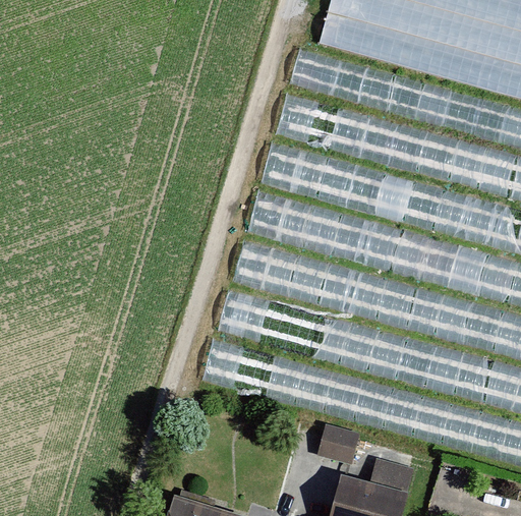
[(332,0),(322,46),(520,92),(520,0),(332,0)]
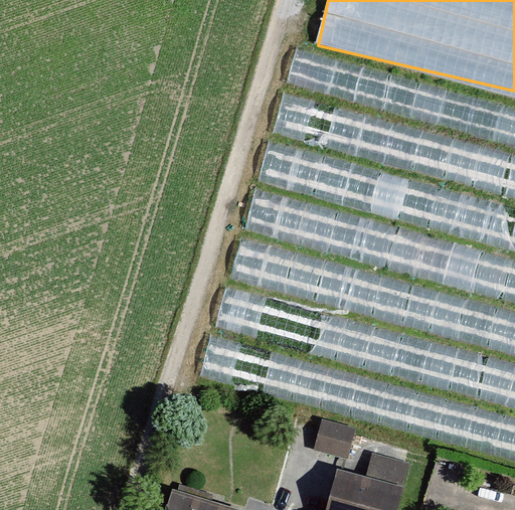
[(311,76),(311,65),(325,66),(326,49),(295,48),(294,76),(311,76)]
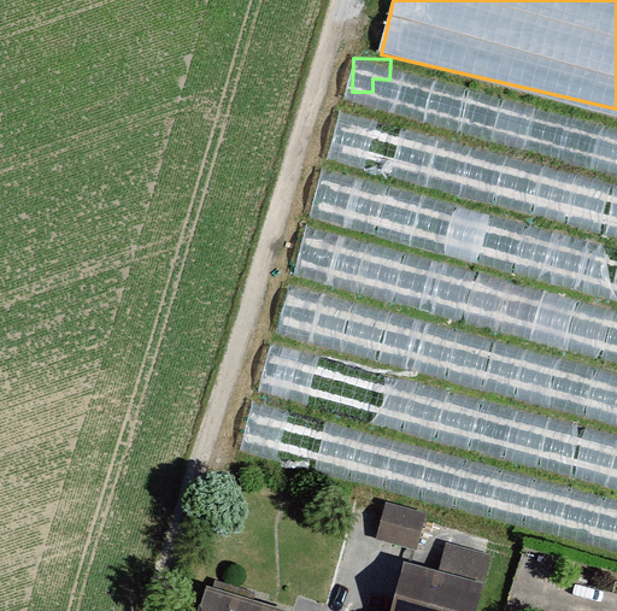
[(346,217),(356,175),(321,166),(311,209),(346,217)]
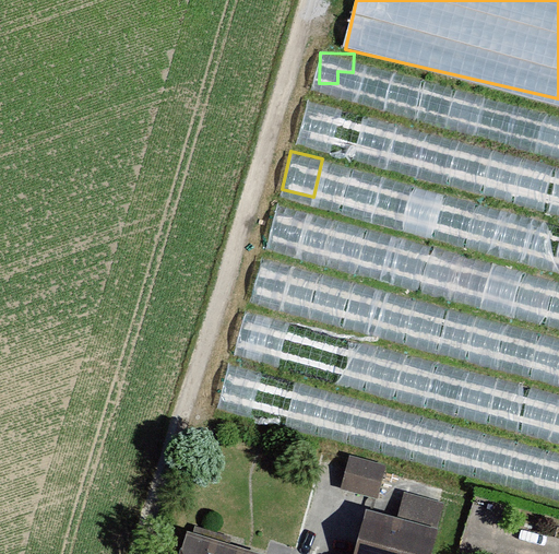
[(272,239),(306,242),(308,208),(274,205),(272,239)]
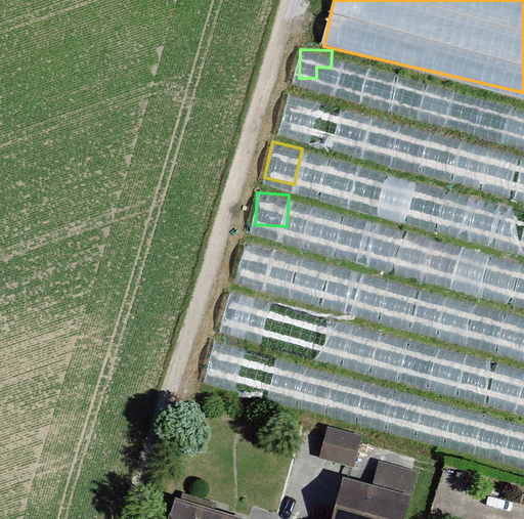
[(228,323),(261,321),(259,292),(226,295),(228,323)]
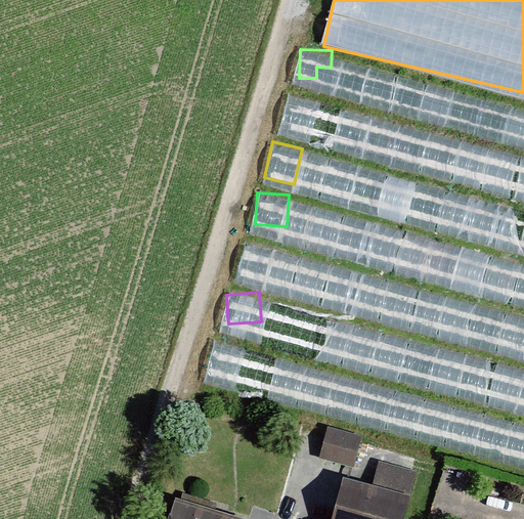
[(263,372),(268,352),(214,339),(205,375),(276,392),(280,376),(263,372)]
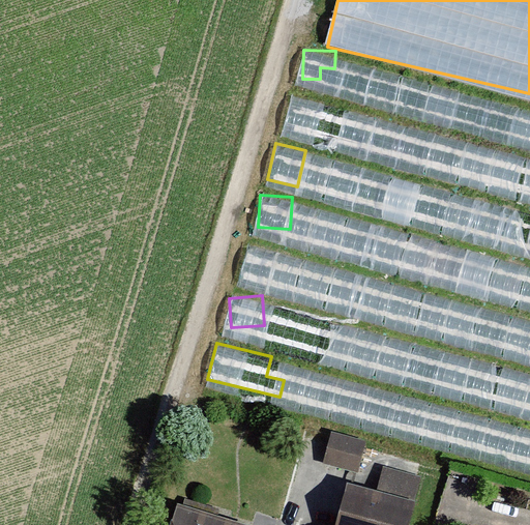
[(330,432),(323,462),(356,470),(364,440),(330,432)]
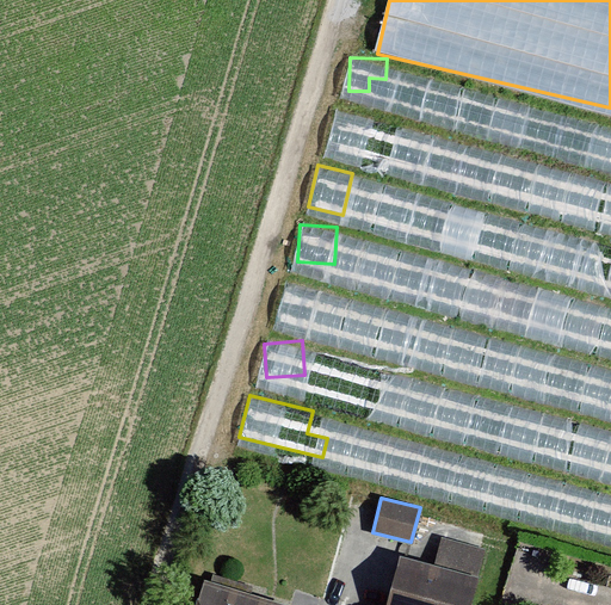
[(434,565),(399,555),(384,604),(468,604),(483,549),(442,538),(434,565)]
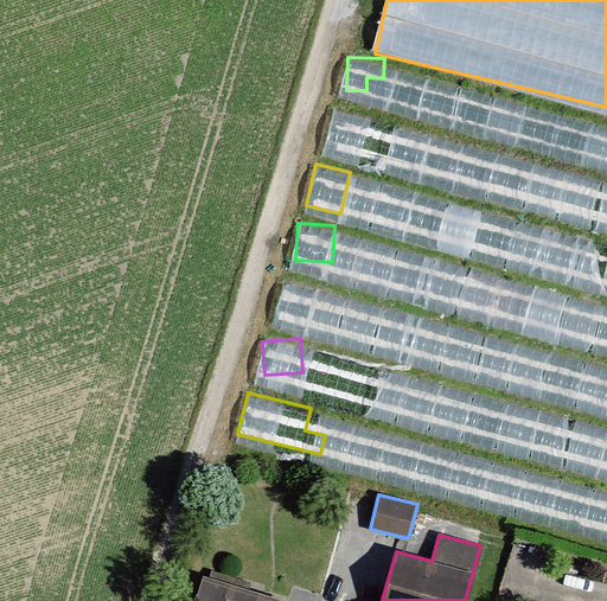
[(283,600),(202,576),(193,600),(283,600)]
